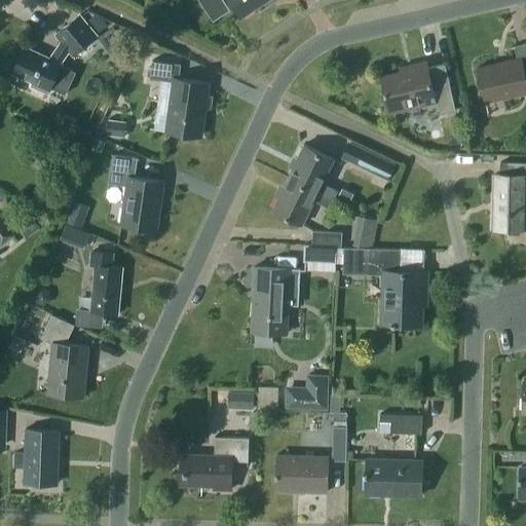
[(207,0),(216,13),(231,3),(240,16),(264,0),(207,0)]
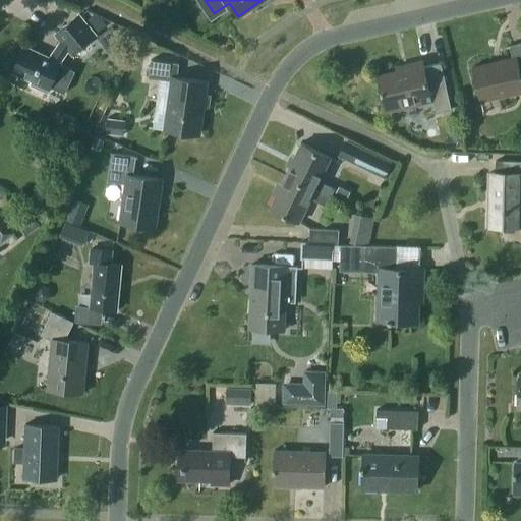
[(79,13),(66,24),(55,34),(61,41),(49,57),(24,46),(12,71),(33,80),(31,84),(47,92),(49,87),(64,93),(74,70),(60,63),(60,62),(59,62),(68,49),(71,52),(95,33),(79,13)]
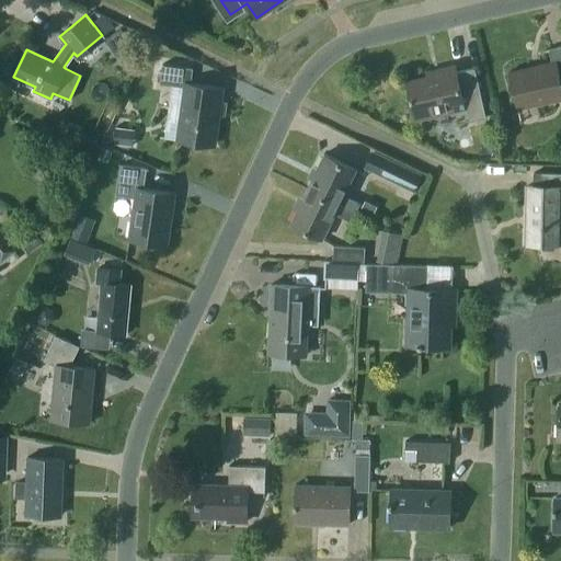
[(121,29),(106,38),(114,49),(128,38),(121,29)]
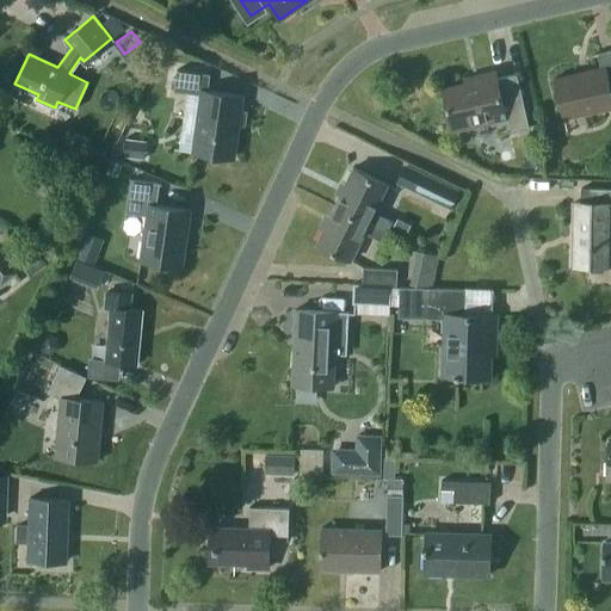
[(610,49),(594,54),(594,55),(598,54),(600,67),(554,78),(563,118),(610,106),(610,49)]
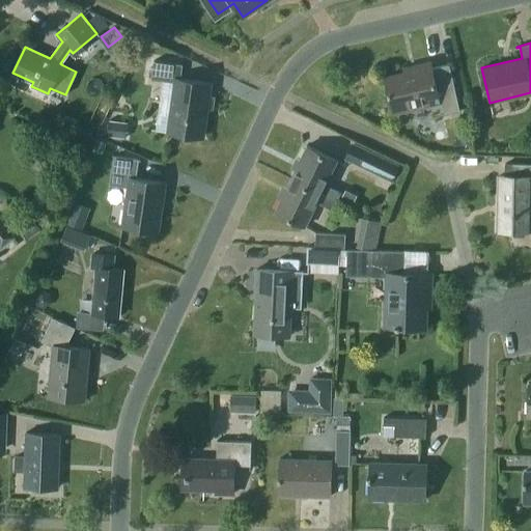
[(175,82),(168,132),(202,137),(211,83),(180,79),(183,64),(154,60),(151,79),(175,82)]
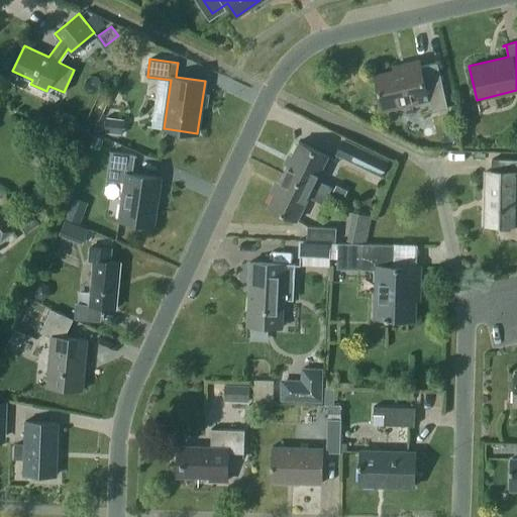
[(427,100),(429,110),(447,106),(437,62),(420,66),(419,61),(403,64),(404,69),(377,76),(376,74),(375,74),(383,109),(427,100)]
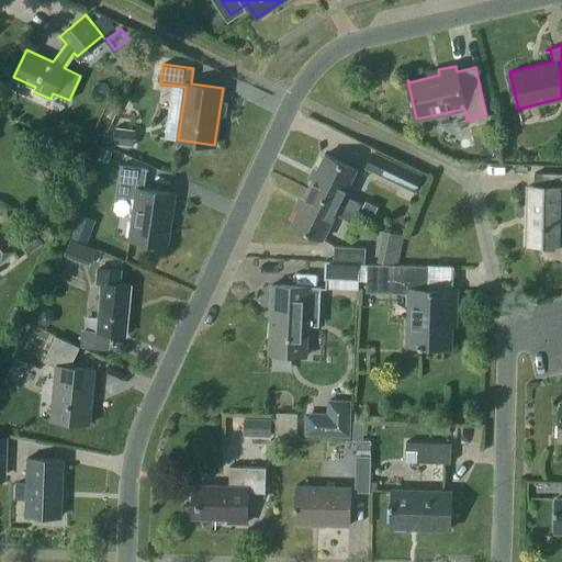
[(126,145),(127,130),(114,128),(113,143),(126,145)]
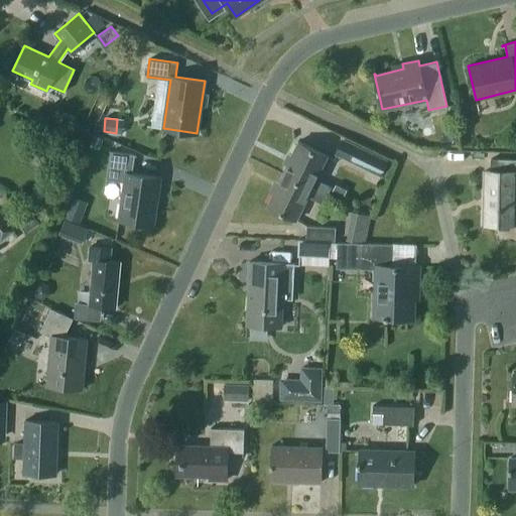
[(387,161),(365,150),(342,138),(334,153),(380,176),(382,172),(387,161)]
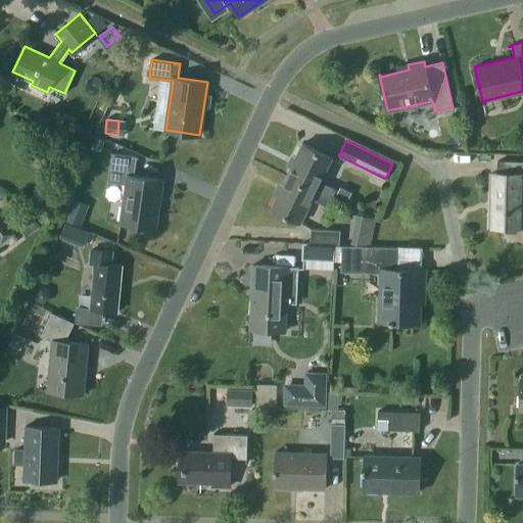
[(302,143),(286,176),(331,197),(335,189),(320,181),(332,157),(302,143)]
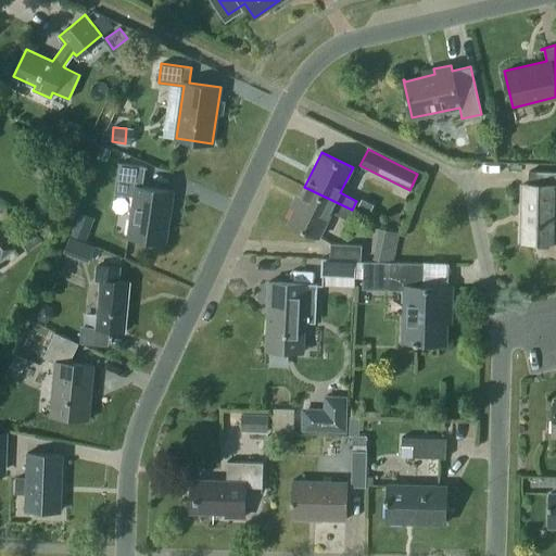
[(127,237),(165,242),(173,191),(143,187),(147,166),(119,162),(114,193),(134,196),(127,237)]
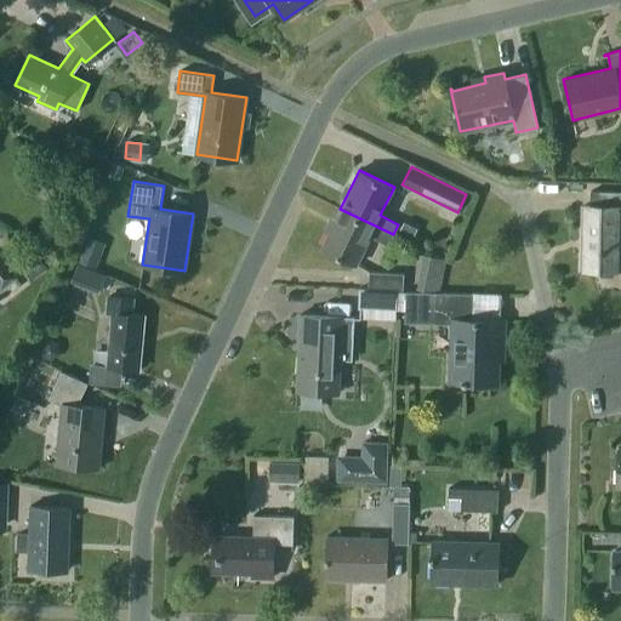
[(620,192),(590,192),(590,205),(584,205),(582,269),(598,269),(602,275),(613,275),(615,269),(619,269),(620,222),(620,221),(620,192)]
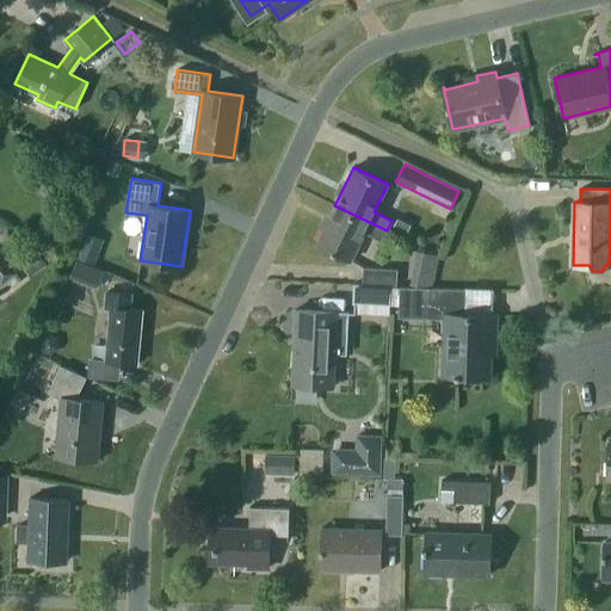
[(387,230),(334,205),(316,244),(351,260),(364,232),(382,241),(387,230)]
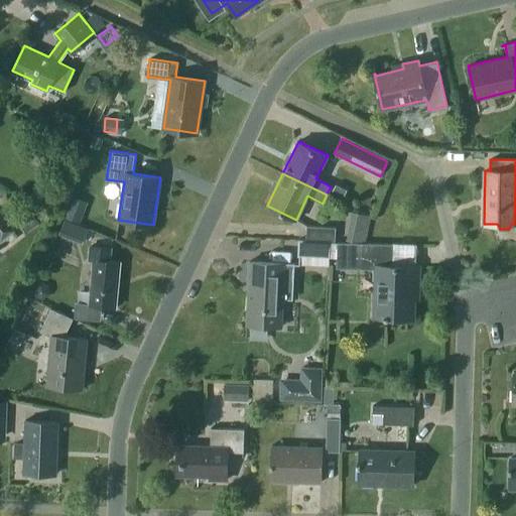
[(341,202),(347,189),(336,184),(330,196),(341,202)]
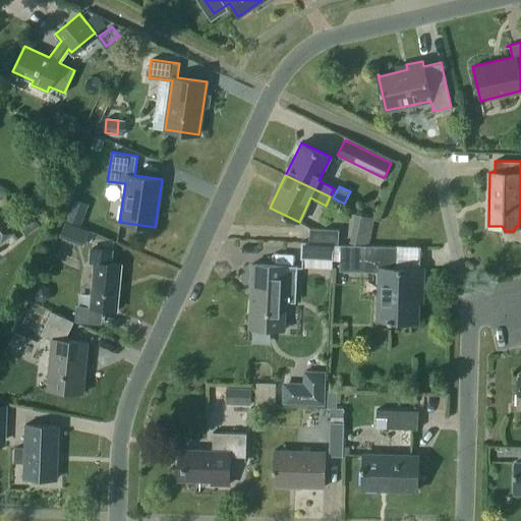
[(80,208),(70,207),(69,219),(79,220),(80,208)]
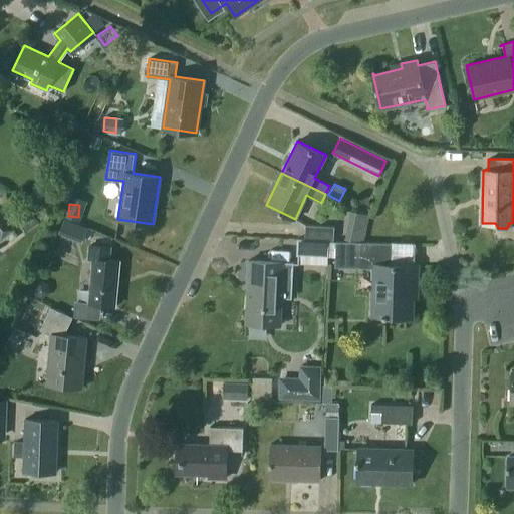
[(0,237),(1,238),(13,229),(0,211),(0,237)]
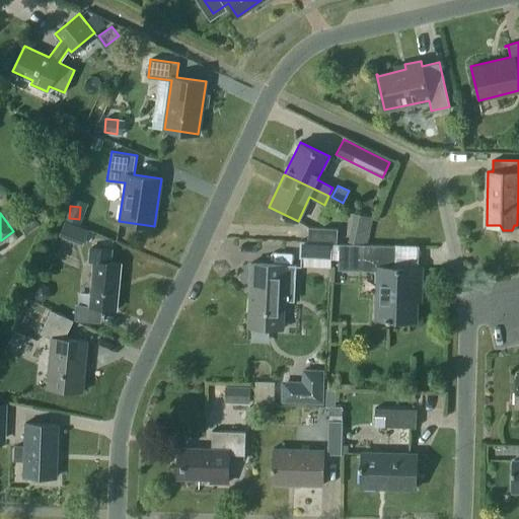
[(352,223),(371,227),(373,217),(354,213),(352,223)]
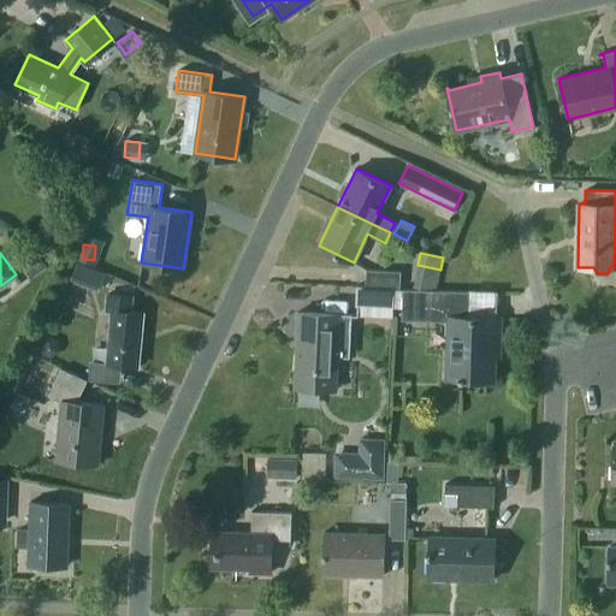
[(45,266),(36,255),(23,265),(31,277),(45,266)]
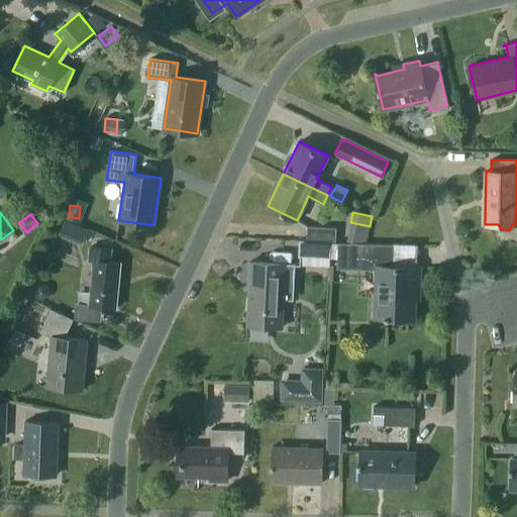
[(83,241),(88,229),(65,219),(60,231),(83,241)]
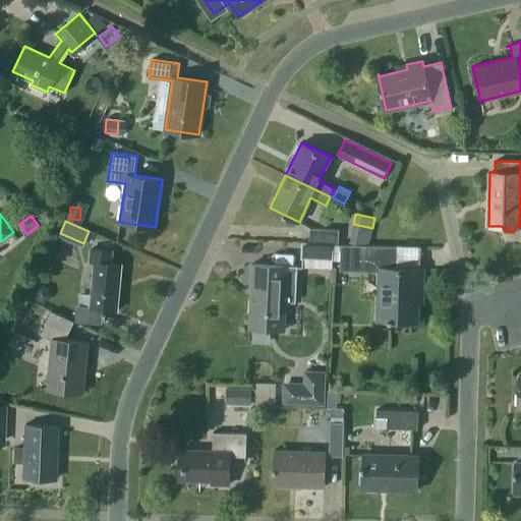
[(309,228),(309,242),(333,243),(338,243),(338,229),(309,228)]
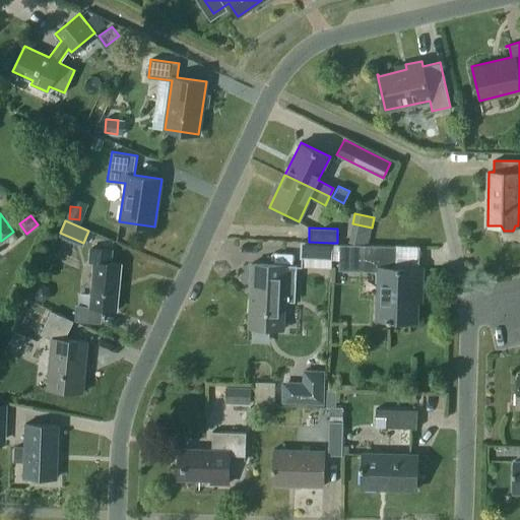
[(332,243),(309,242),(301,241),(300,257),(331,258),(332,243)]
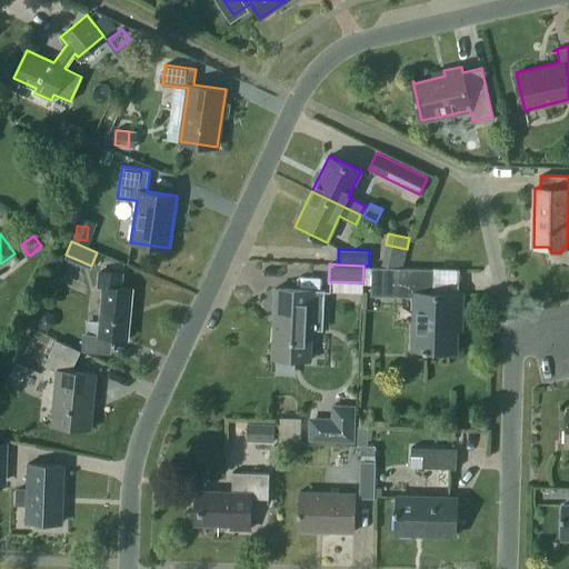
[(370,296),(399,296),(413,297),(412,349),(456,350),(457,318),(461,318),(462,293),(433,292),(433,269),(399,268),(371,267),(370,296)]
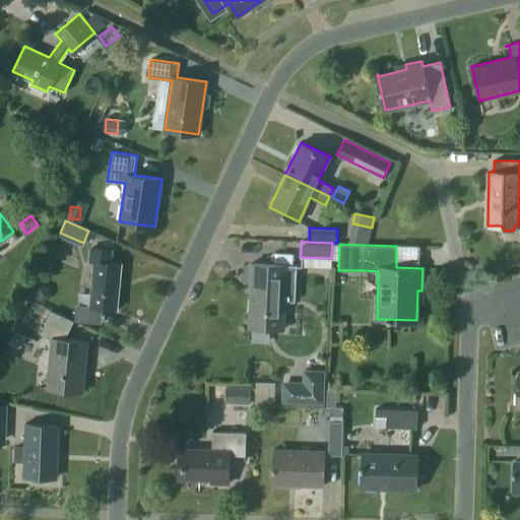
[(94,262),(90,305),(89,307),(116,309),(121,264),(111,263),(112,250),(90,248),(89,261),(94,262)]
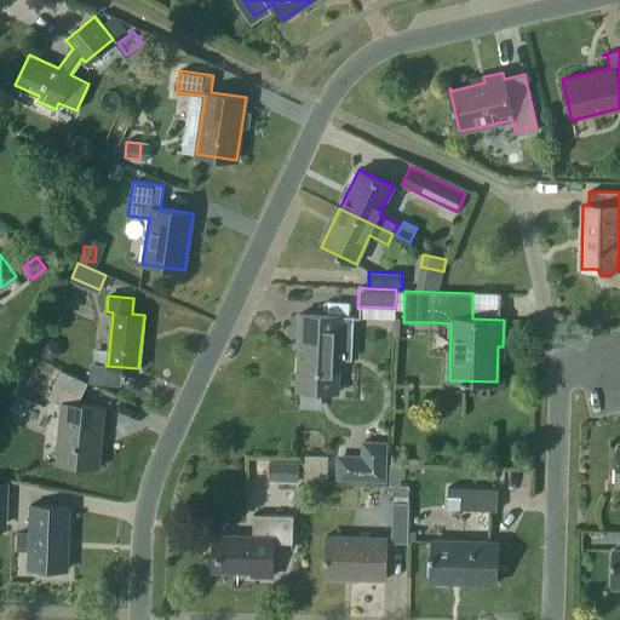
[(293,390),(339,392),(340,359),(351,360),(354,316),(297,314),(293,390)]
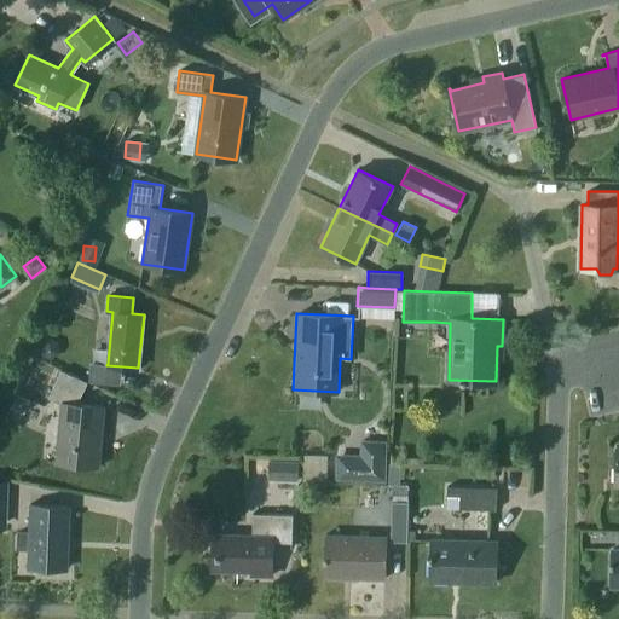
[(59,352),(58,342),(48,339),(41,346),(42,356),(52,358),(59,352)]
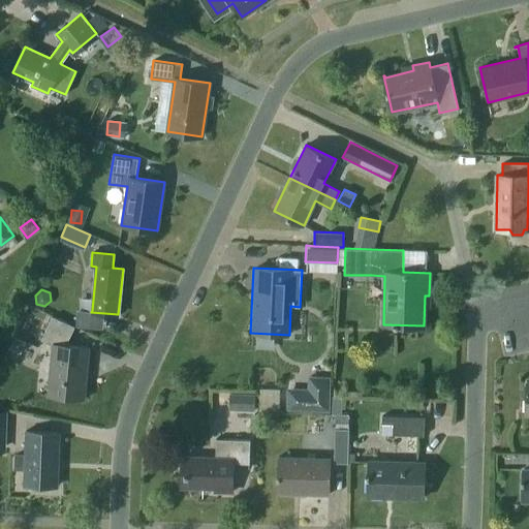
[(41,340),(54,345),(49,395),(85,399),(90,347),(68,345),(69,339),(74,327),(52,316),(41,340)]
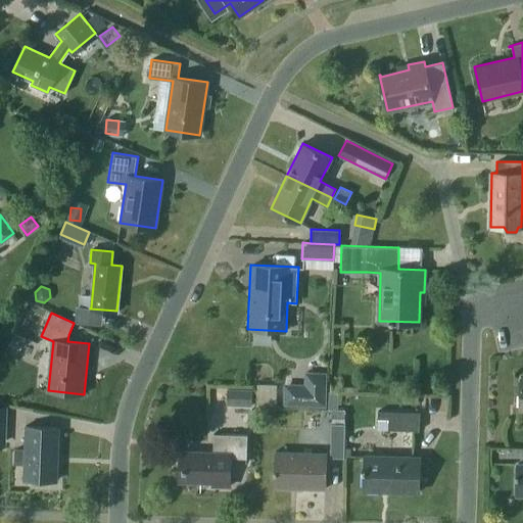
[(325,406),(326,372),(314,372),(313,406),(325,406)]
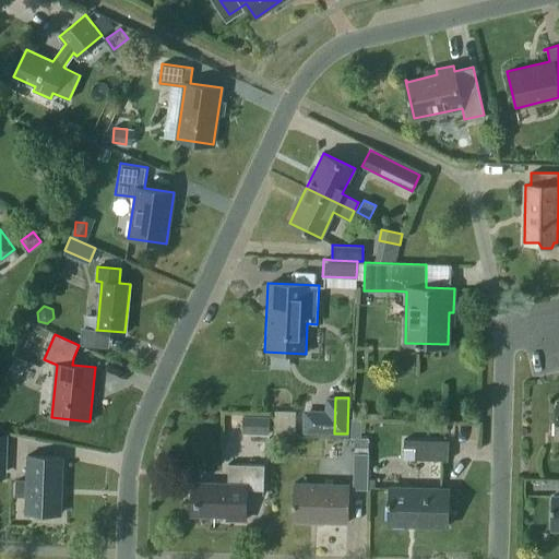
[(251,433),(270,433),(270,416),(251,415),(251,433)]
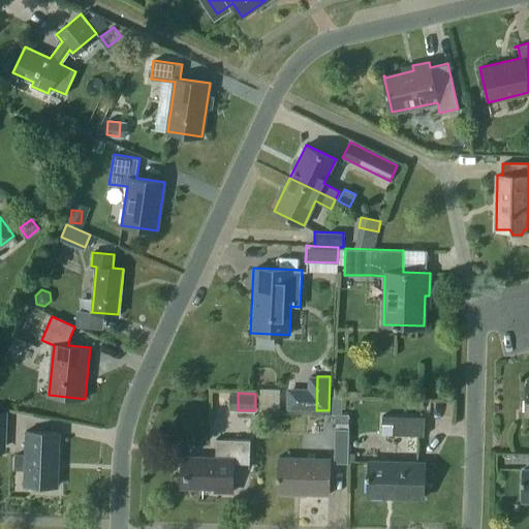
[(348,415),(337,414),(336,427),(348,428),(348,415)]
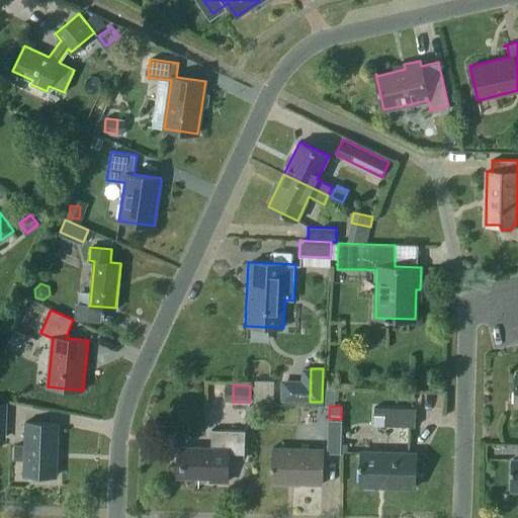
[(373,407),(373,414),(384,414),(383,425),(415,426),(416,408),(373,407)]
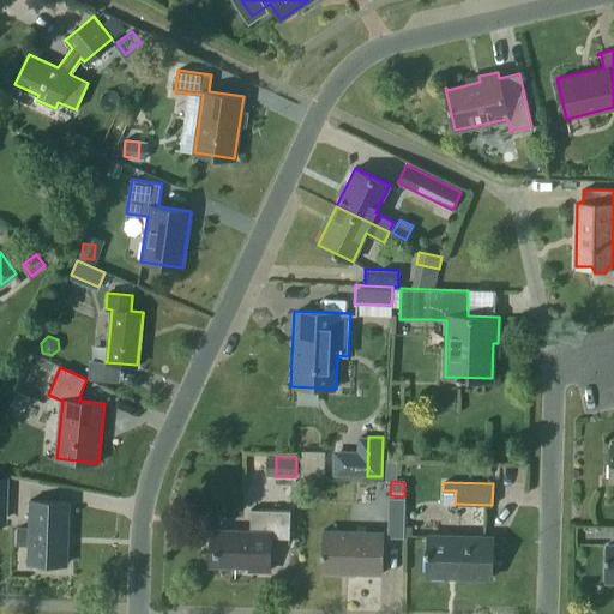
[(387,537),(403,537),(404,498),(389,498),(387,537)]
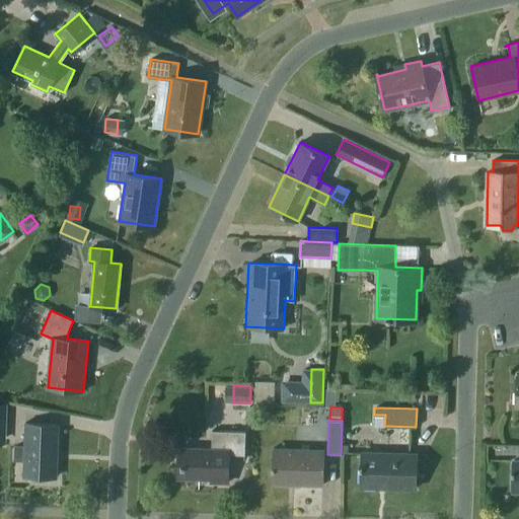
[(24,475),(55,477),(57,424),(26,423),(25,447),(15,446),(15,459),(25,459),(24,475)]
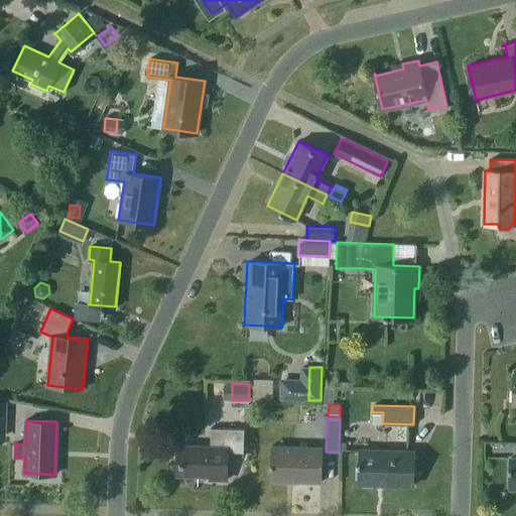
[(209,479),(227,480),(227,452),(243,452),(244,429),(211,428),(210,446),(177,445),(176,475),(209,476),(209,479)]
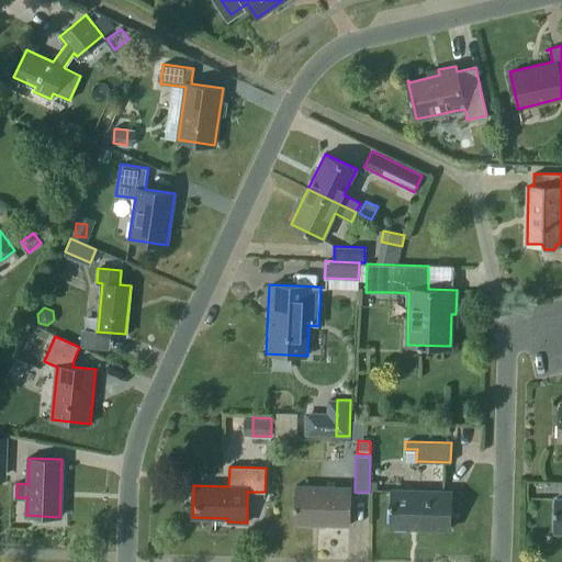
[(295,524),(349,526),(350,486),(296,484),(295,524)]
